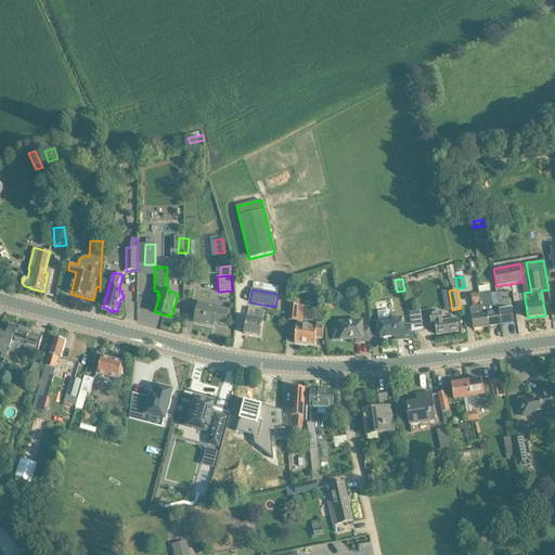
[(492,306),(490,292),(478,293),(481,319),(487,319),(488,327),(501,325),(498,305),(492,306)]
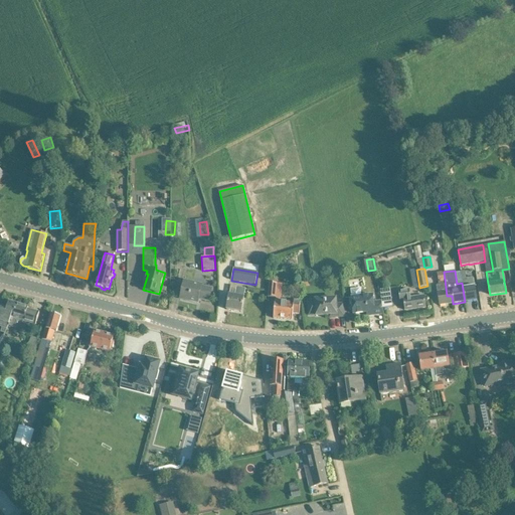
[(477,300),(473,278),(467,279),(465,271),(460,272),(462,283),(465,302),(477,300)]
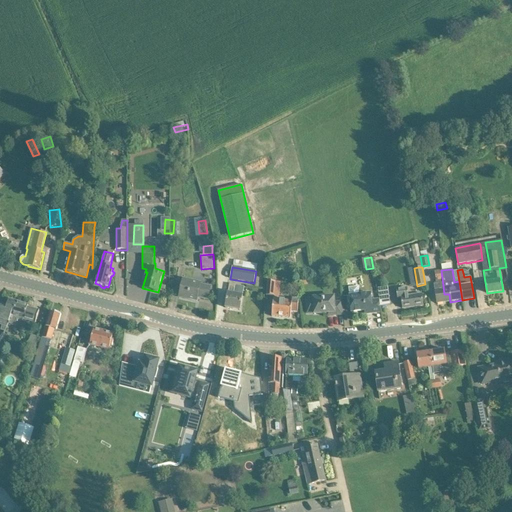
[(444,294),(441,270),(435,271),(436,284),(434,284),(436,304),(450,302),(449,294),(444,294)]
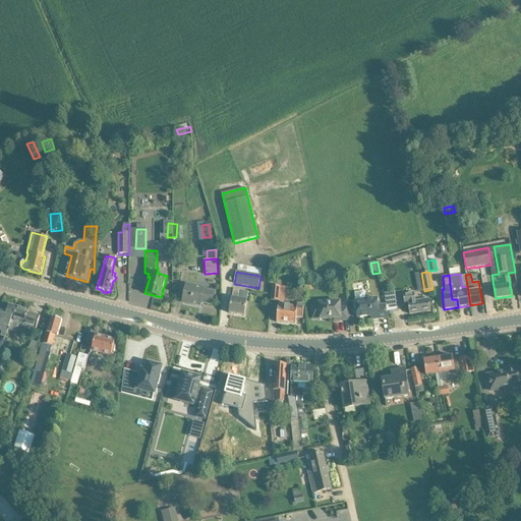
[(211,304),(214,291),(205,289),(205,288),(187,284),(183,302),(199,306),(200,302),(211,304)]
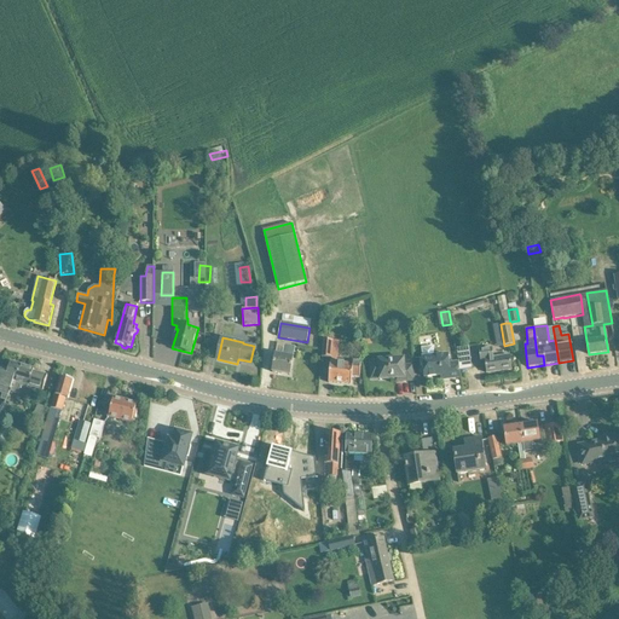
[(330,358),(333,340),(323,340),(322,357),(330,358)]
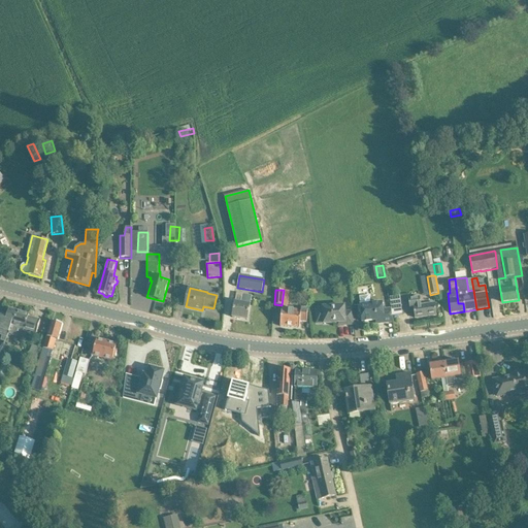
[(248,321),(252,296),(236,293),(232,318),(248,321)]
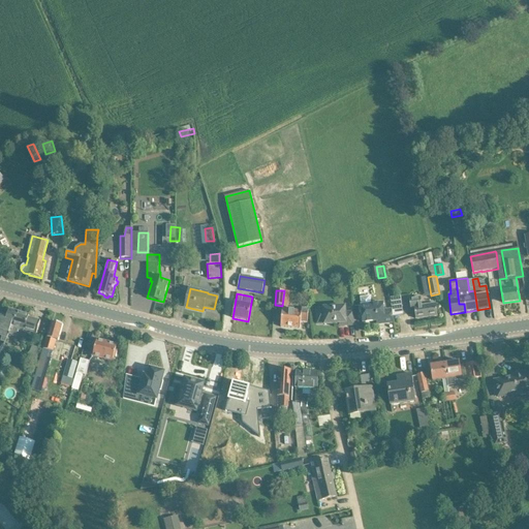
[(360,297),(361,305),(363,322),(382,320),(382,323),(392,322),(391,312),(384,312),(383,302),(371,304),(370,297),(360,297)]
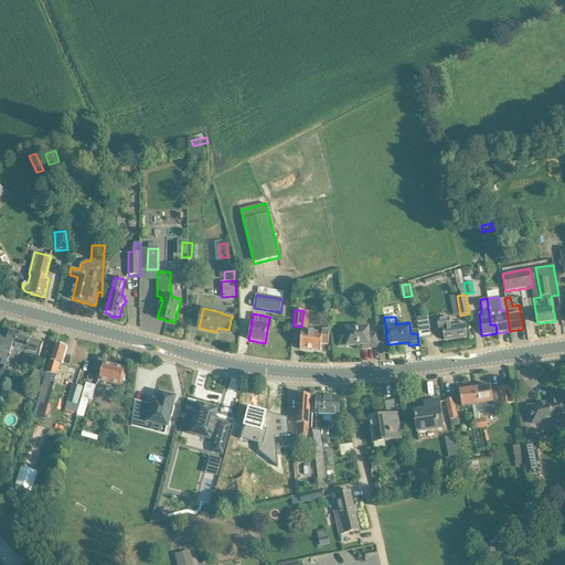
[(467,338),(466,324),(450,327),(449,317),(437,319),(439,329),(443,329),(444,341),(467,338)]
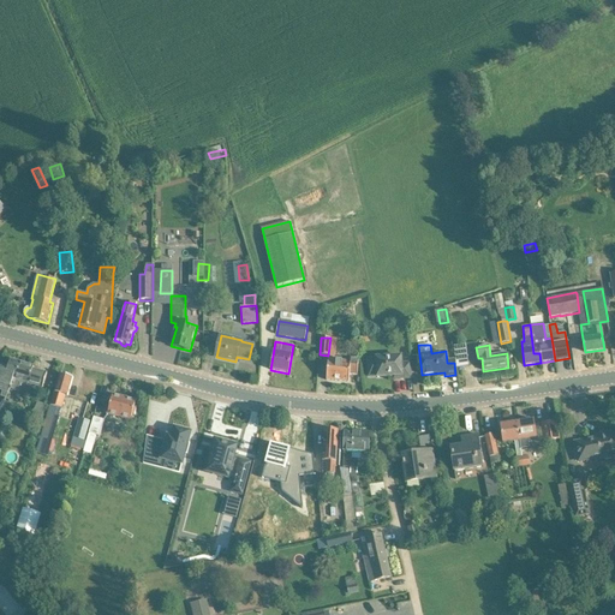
[(411,378),(410,362),(402,363),(402,356),(376,357),(376,358),(368,358),(369,377),(377,377),(377,378),(401,376),(401,378),(411,378)]
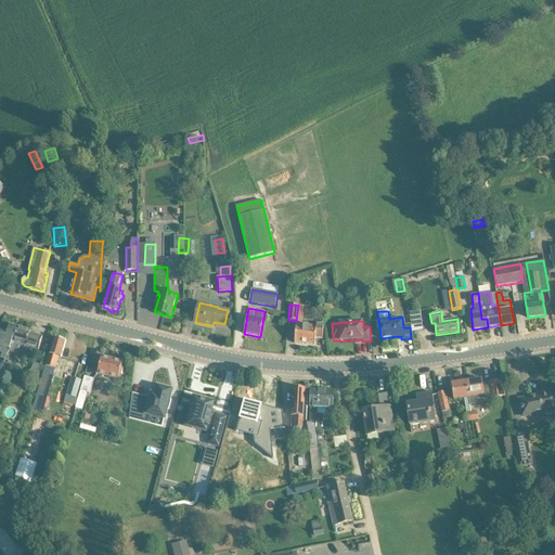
[(322,338),(323,324),(315,323),(315,326),(296,324),(294,343),(314,345),(315,338),(322,338)]
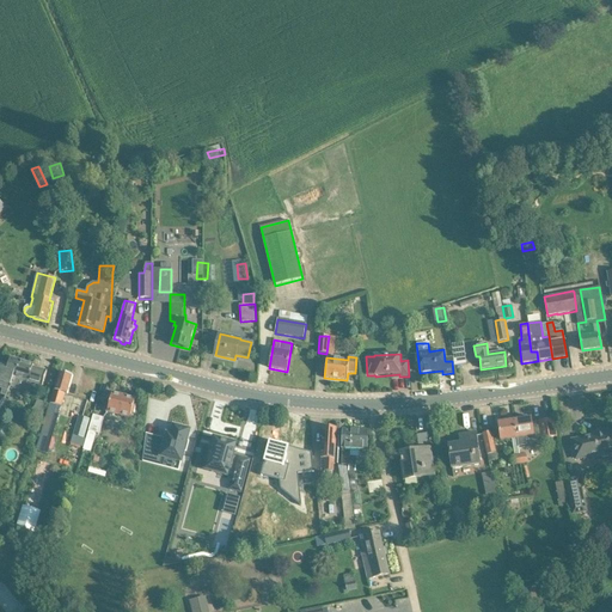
[(0,389),(2,390),(1,395),(6,397),(8,391),(10,391),(11,389),(11,386),(13,378),(16,379),(22,361),(11,357),(8,365),(2,362),(0,369),(0,389)]
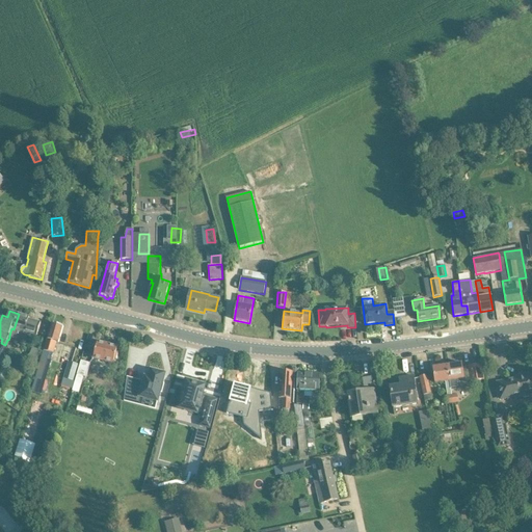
[(9,336),(9,338),(23,342),(27,340),(28,334),(37,336),(41,323),(28,320),(29,317),(19,314),(14,329),(11,328),(9,336)]
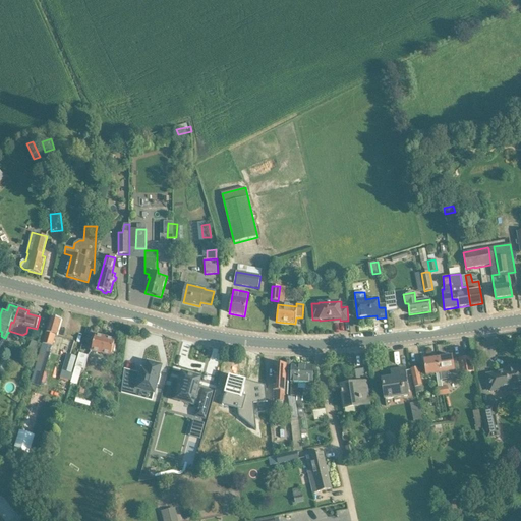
[(57,336),(62,321),(51,316),(31,384),(40,387),(52,346),(56,335),(57,336)]
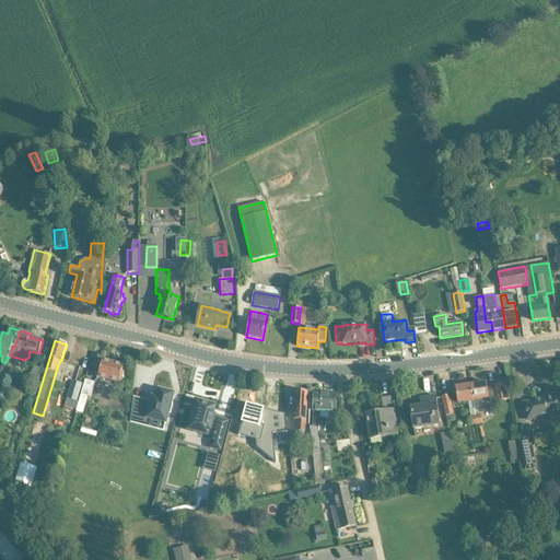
[(119,382),(124,365),(103,360),(98,376),(119,382)]
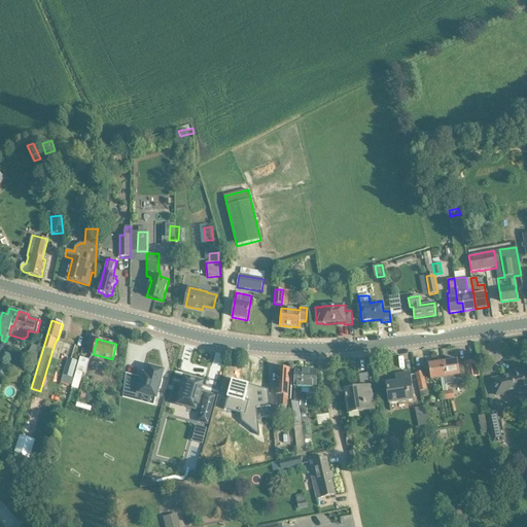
[(5,343),(0,351),(5,354),(10,346),(5,343)]
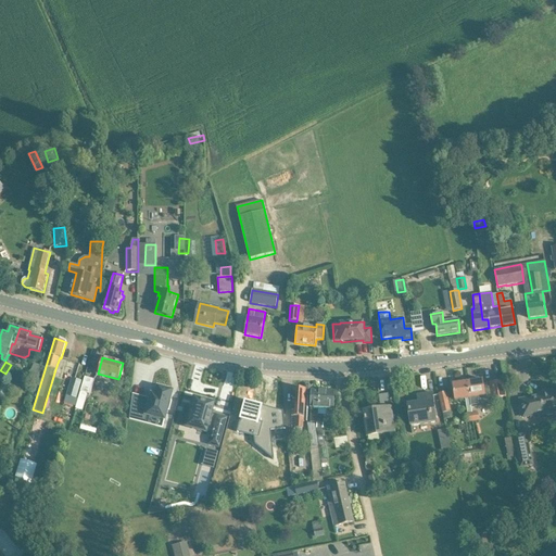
[(30,381),(37,375),(32,369),(25,377),(30,381)]
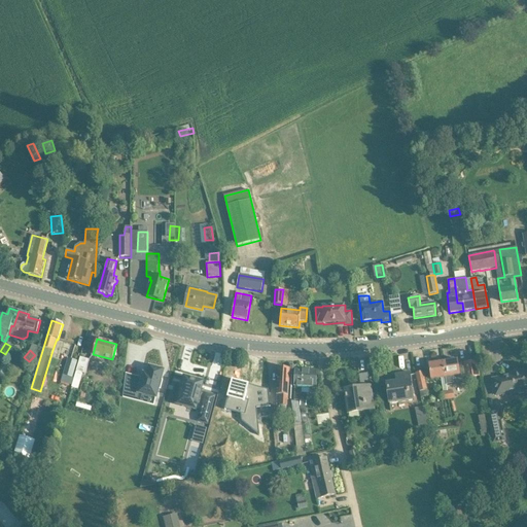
[(80,357),(72,386),(78,388),(82,373),(85,374),(90,359),(80,357)]
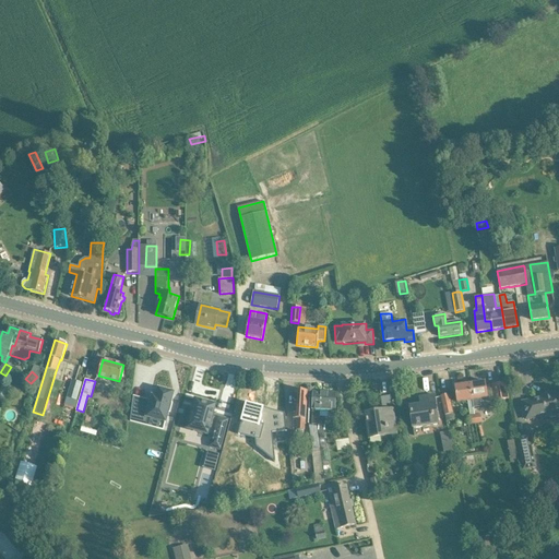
[(72,382),(67,399),(76,402),(82,385),(72,382)]
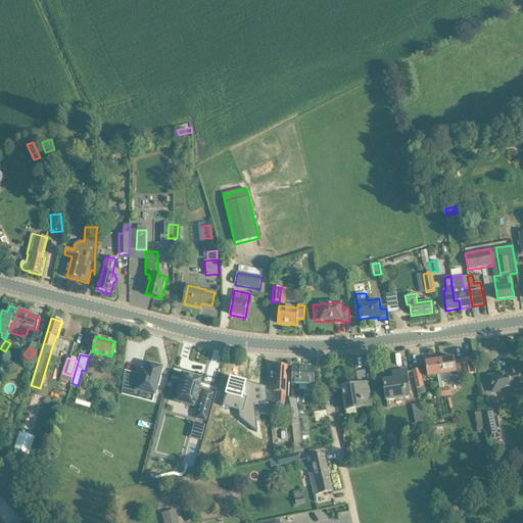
[(457,373),(455,358),(439,360),(443,382),(450,381),(449,374),(457,373)]
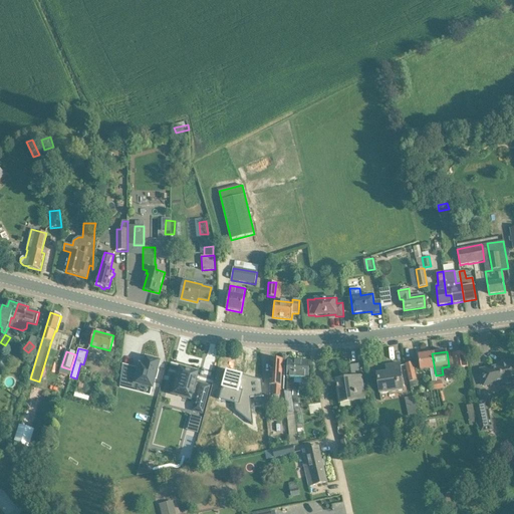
[(468,367),(465,352),(453,354),(455,369),(468,367)]
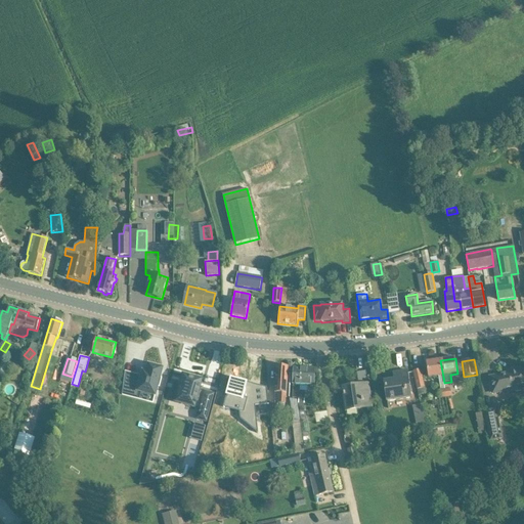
[(444,383),(440,360),(426,362),(429,378),(439,377),(441,390),(438,390),(439,398),(448,397),(446,389),(445,389),(444,383)]
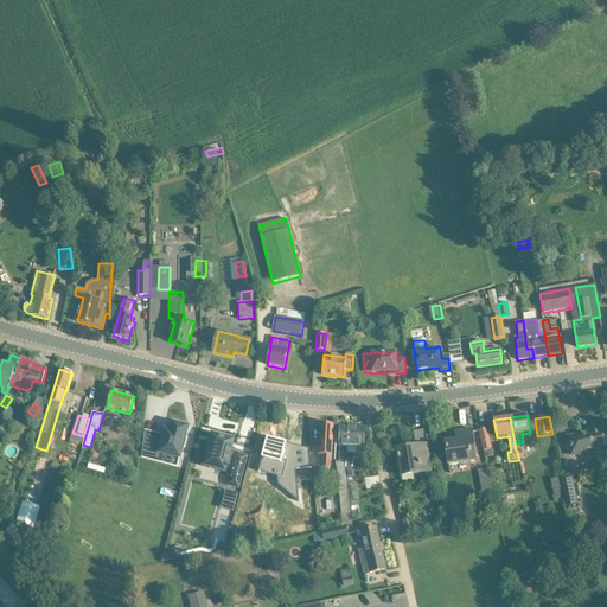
[(235,439),(238,427),(216,421),(213,430),(205,428),(200,448),(208,451),(208,453),(229,459),(230,455),(235,457),(231,472),(243,474),(253,442),(240,439),(240,440),(235,439)]
